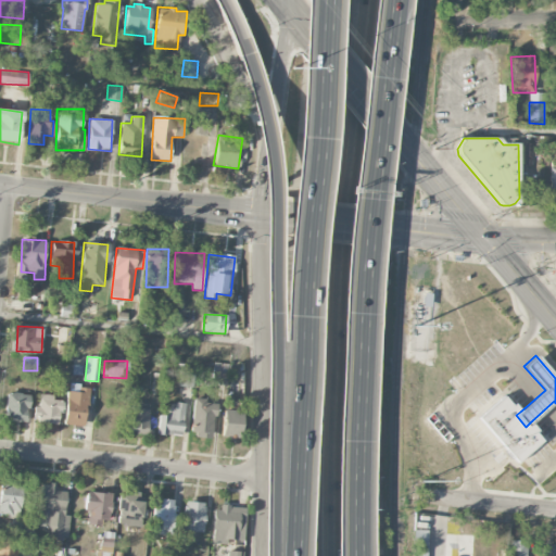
[(226,386),(227,367),(213,366),(212,384),(226,386)]
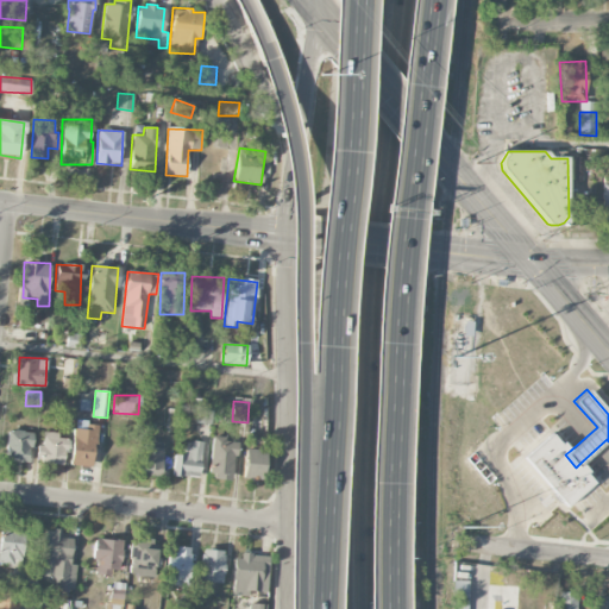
[(69,465),(92,468),(98,425),(75,421),(69,465)]
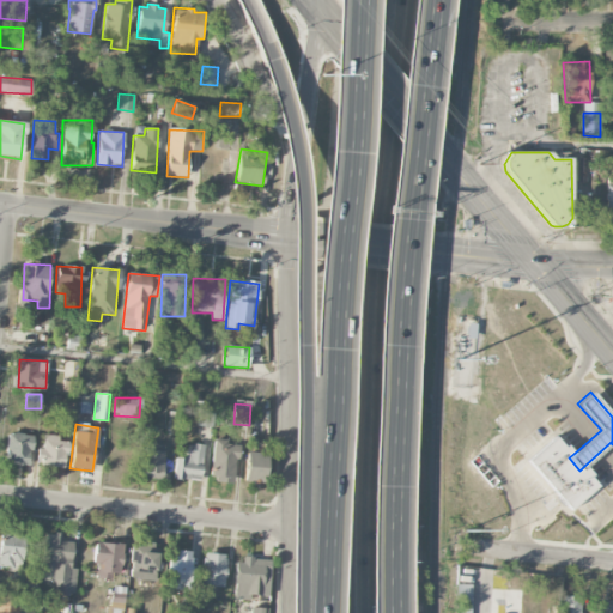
[(31,466),(32,435),(7,434),(6,465),(31,466)]
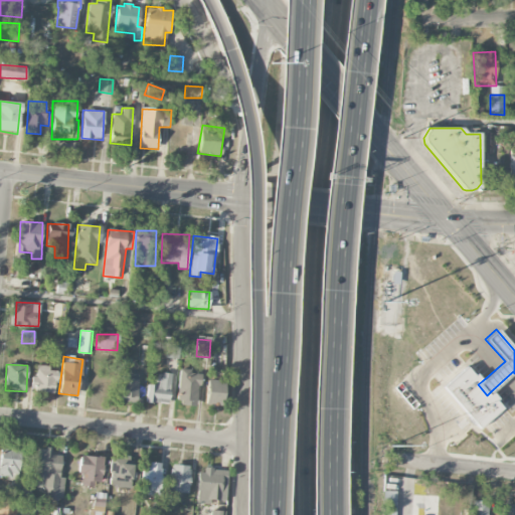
[(56,367),(36,367),(36,376),(33,376),(32,392),(55,393),(56,367)]
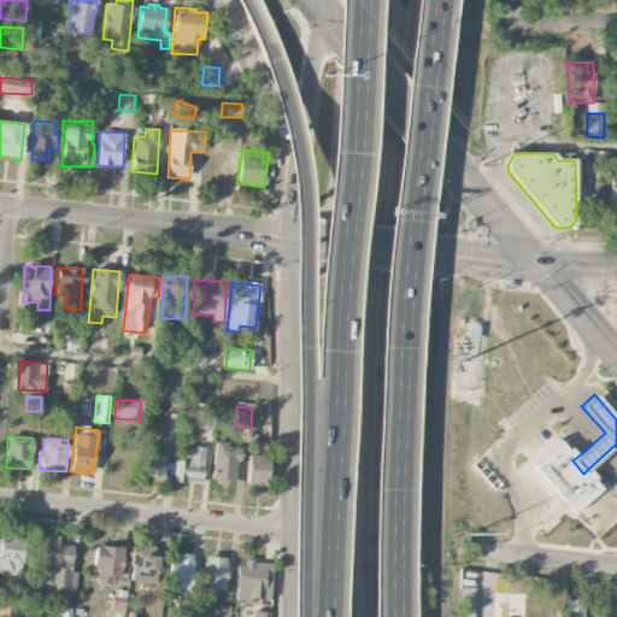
[(577,457),(570,447),(566,450),(558,440),(530,463),(574,512),(600,489),(593,480),(595,477),(588,469),(583,474),(573,460),(577,457)]
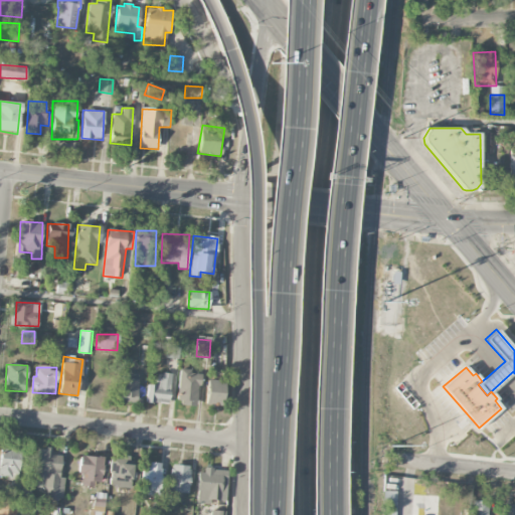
[(175,403),(196,405),(199,374),(190,373),(191,370),(179,368),(175,403)]
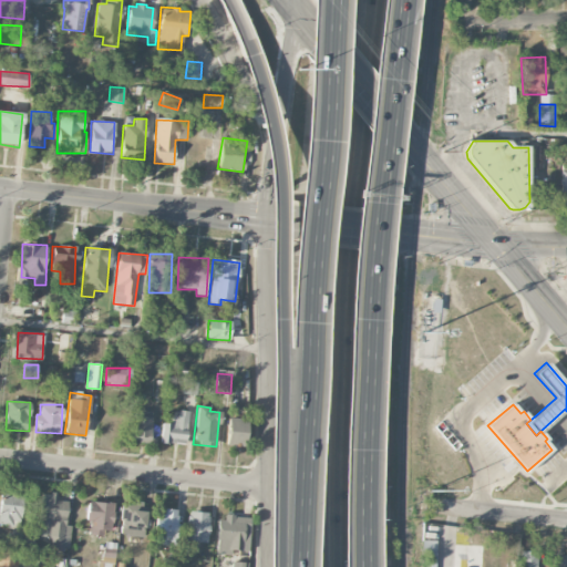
[(152,411),(132,410),(132,442),(151,443),(152,411)]
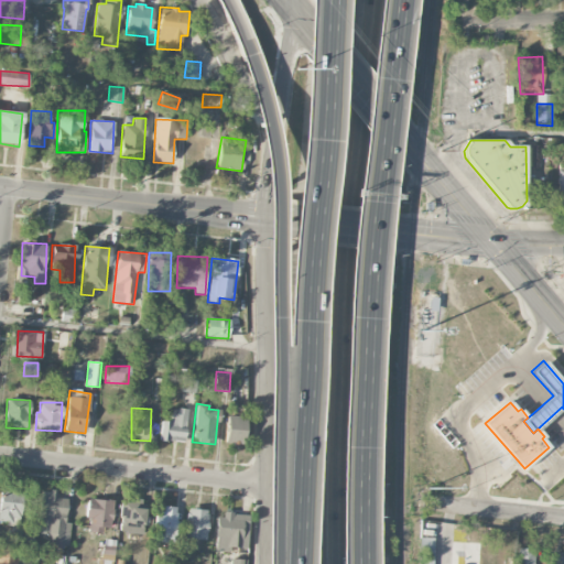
[(171,422),(161,421),(160,441),(185,442),(186,410),(171,409),(171,422)]
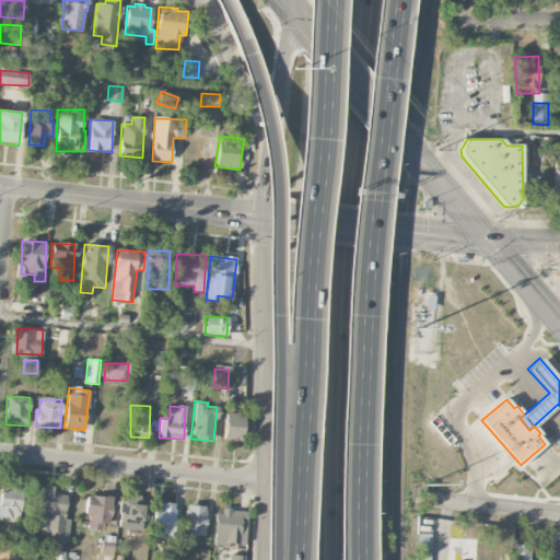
[(223,440),(243,441),(244,413),(224,413),(223,440)]
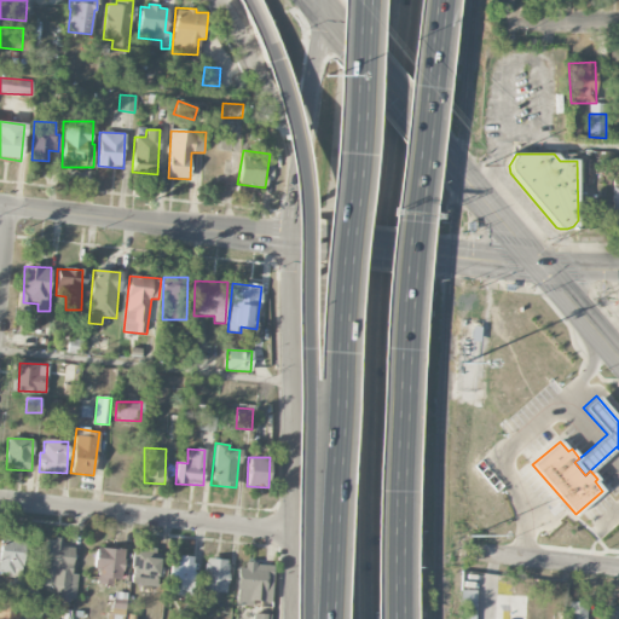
[(0,574),(23,576),(24,538),(0,537),(0,574)]
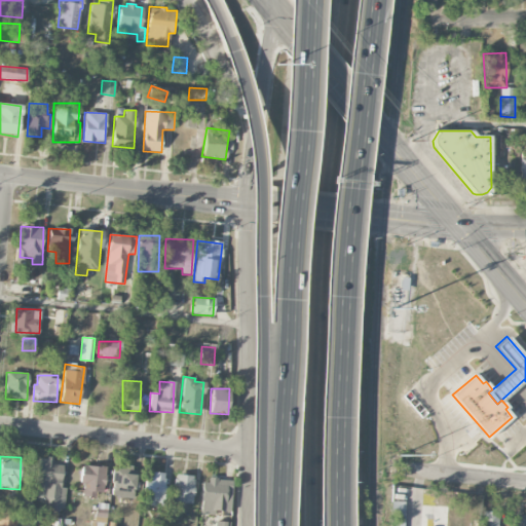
[(64,512),(66,488),(61,487),(63,465),(51,464),(52,459),(38,458),(34,498),(47,499),(46,510),(64,512)]
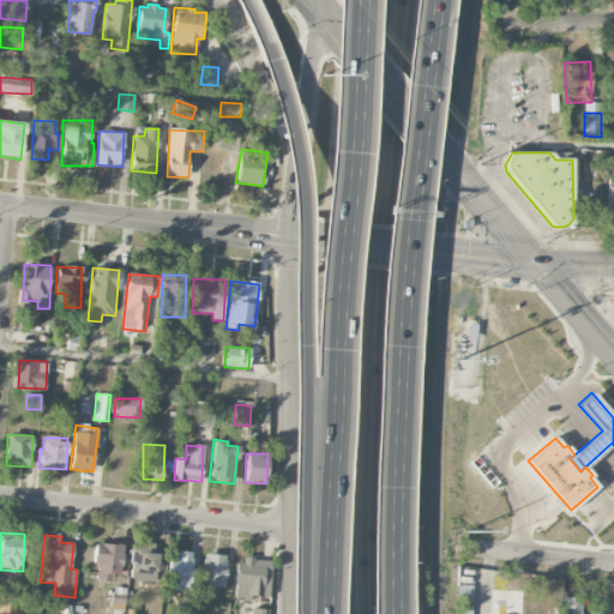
[(110,581),(112,575),(121,576),(125,546),(97,542),(92,579),(110,581)]
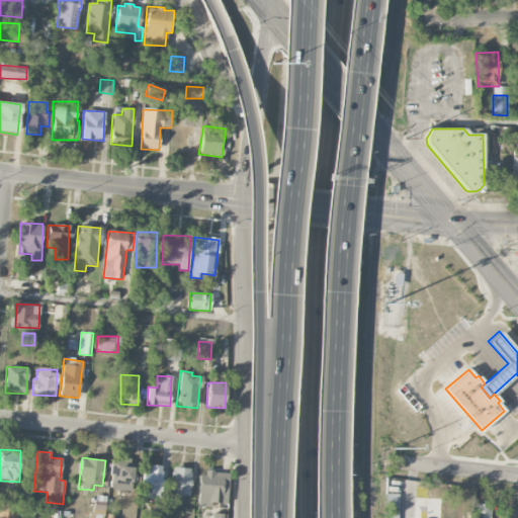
[(131,490),(132,461),(110,460),(109,490),(131,490)]
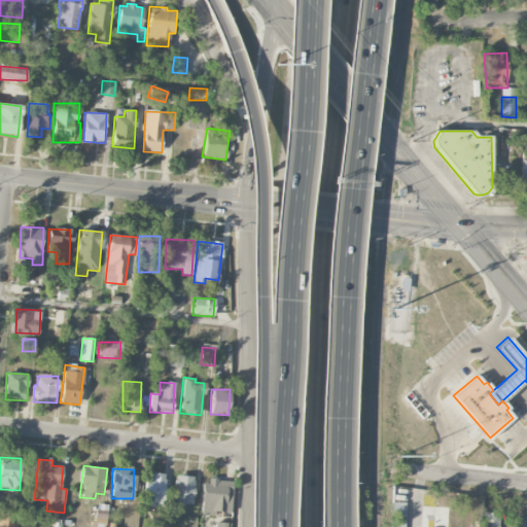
[(145,506),(164,507),(165,473),(146,472),(145,506)]
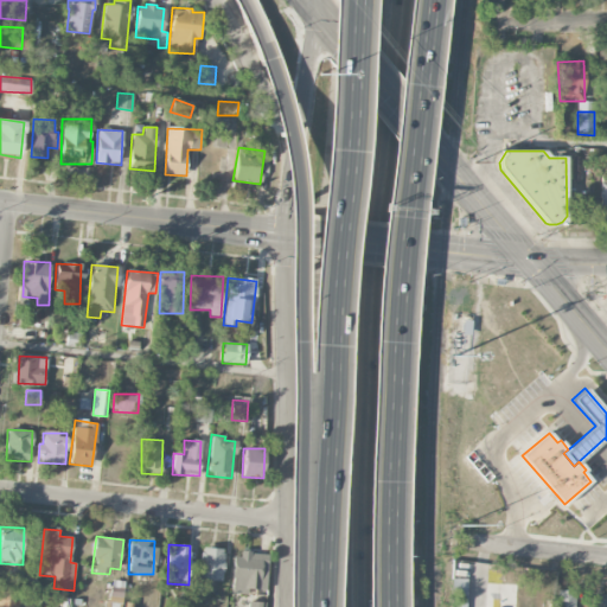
[(223,581),(223,548),(199,548),(199,581),(223,581)]
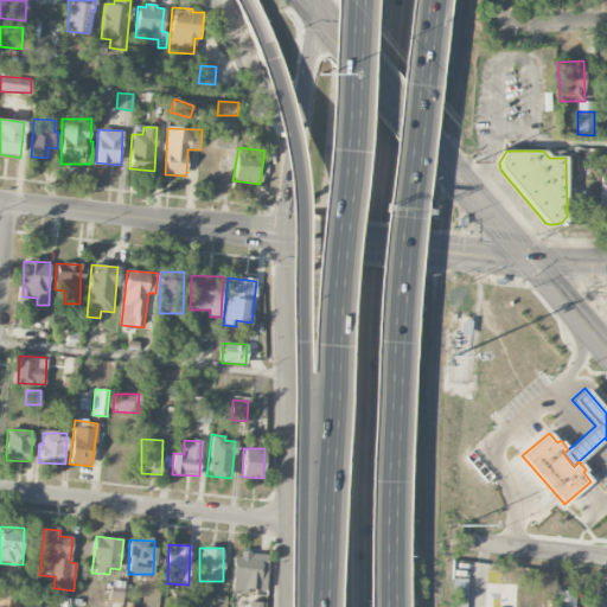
[(268,555),(232,553),(231,590),(266,593),(268,555)]
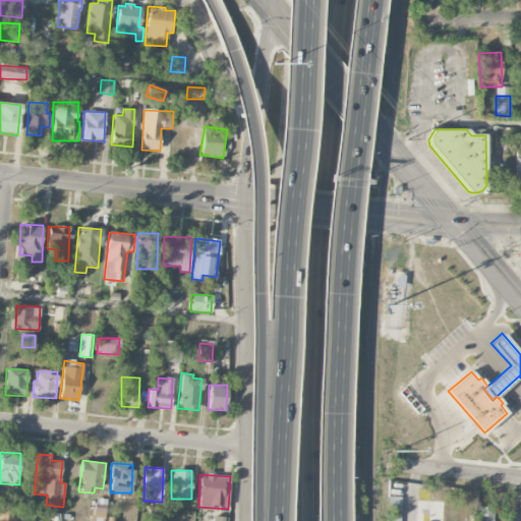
[(399,520),(400,497),(388,497),(387,520),(399,520)]
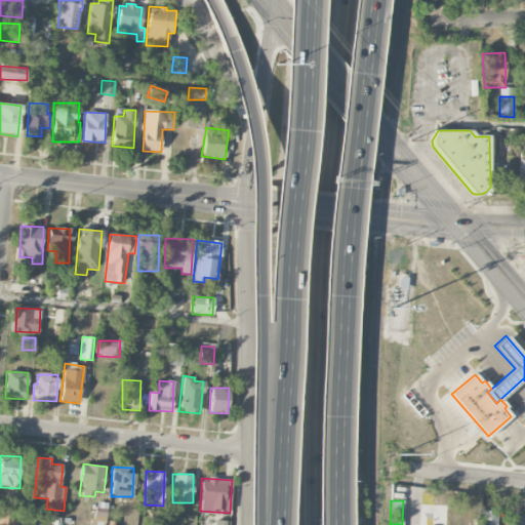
[(105,524),(108,502),(96,501),(93,524),(105,524)]
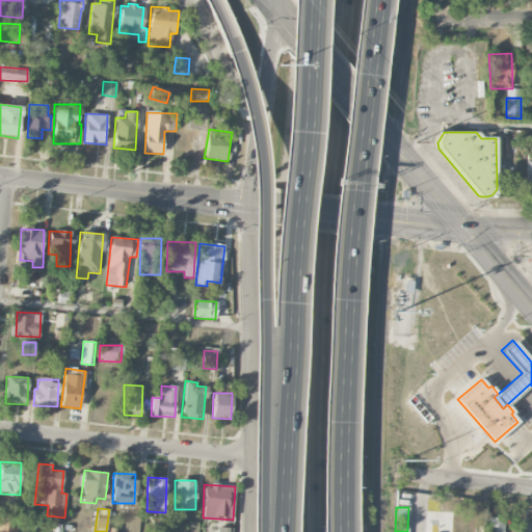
[(503,531),(504,517),(486,517),(485,531),(503,531)]
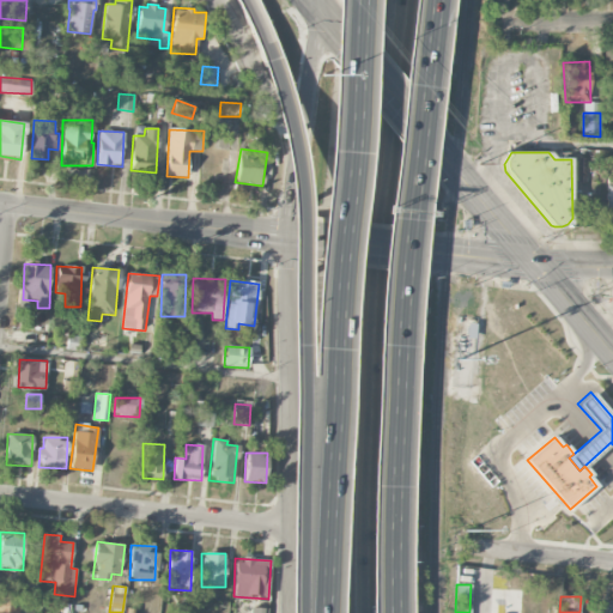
[(20,612),(22,599),(0,598),(0,612),(20,612)]
